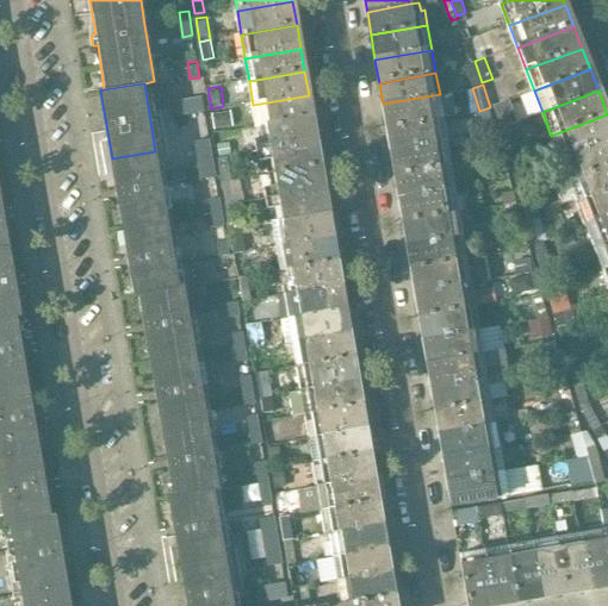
[(440,94),(383,104),(386,126),(444,116),(440,94)]
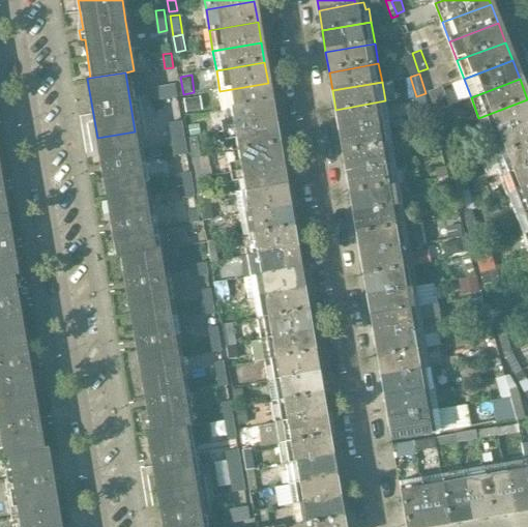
[(176,83),(151,88),(153,103),(178,97),(176,83)]
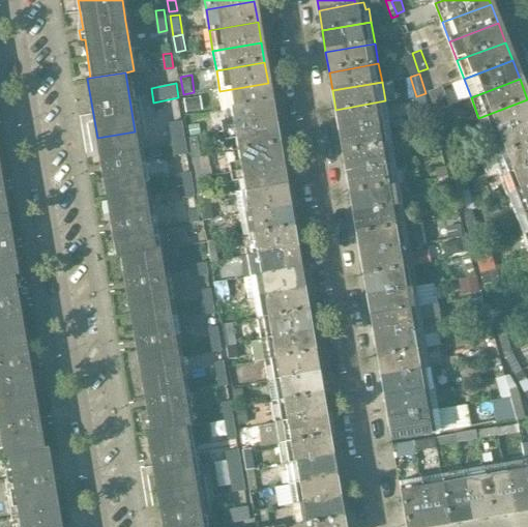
[(268,83),(220,91),(223,112),(226,111),(271,104),(268,83)]
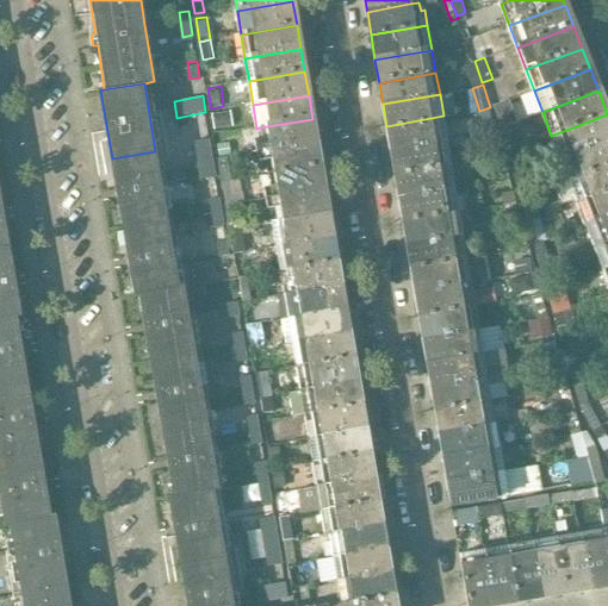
[(233,108),(211,112),(213,127),(235,123),(233,108)]
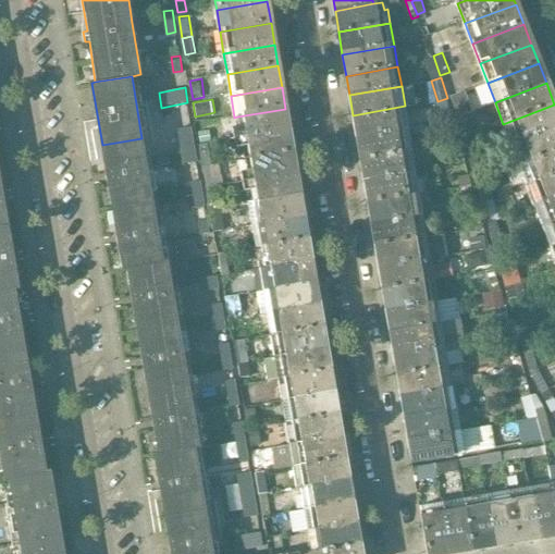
[(453,119),(447,99),(439,101),(445,122),(453,119)]
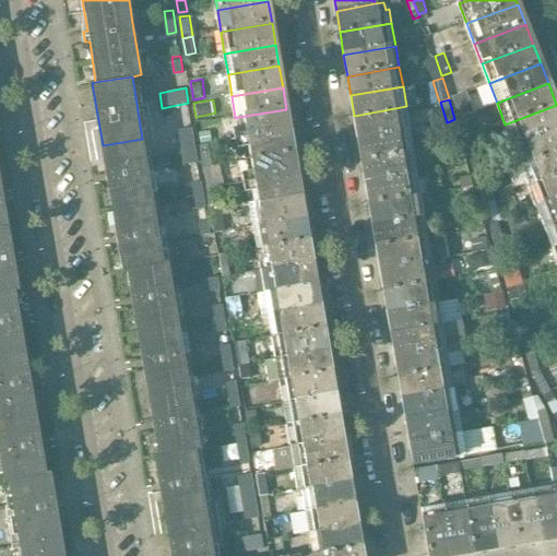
[(556,105),(505,125),(512,144),(556,127),(556,105)]
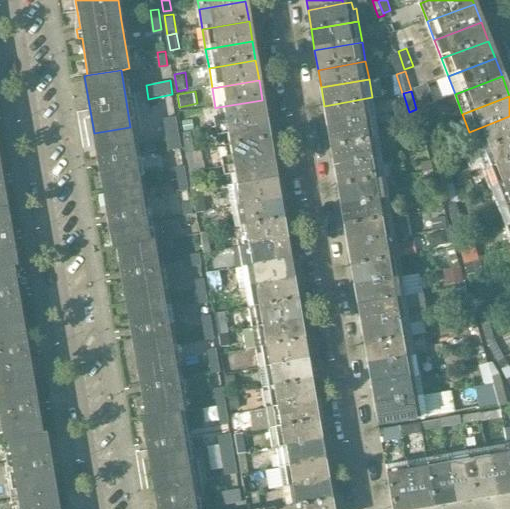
[(372,97),(324,106),(327,125),(375,116),(372,97)]
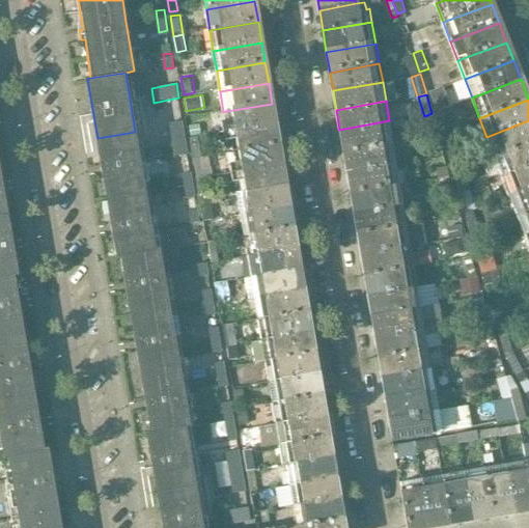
[(272,104),(226,111),(227,119),(222,120),(224,132),(275,122),(272,104)]
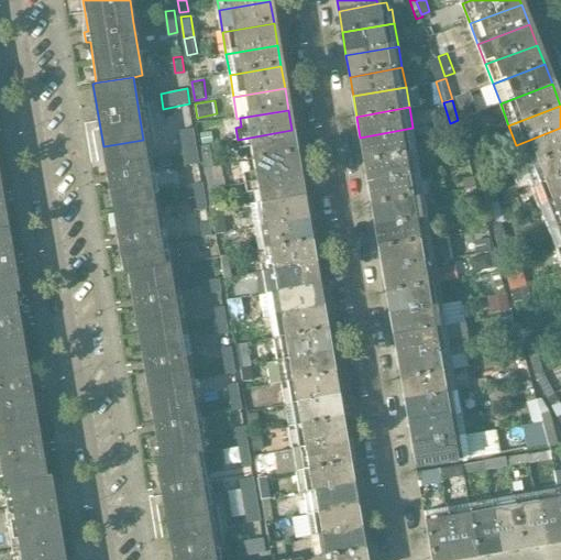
[(186,164),(199,162),(194,127),(180,129),(186,164)]
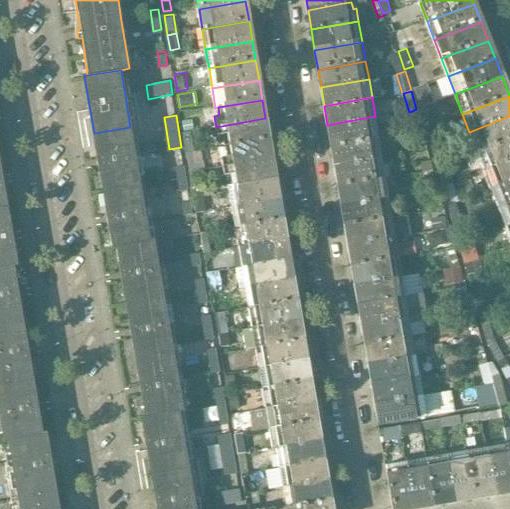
[(375,116),(327,125),(331,145),(379,137),(375,116)]
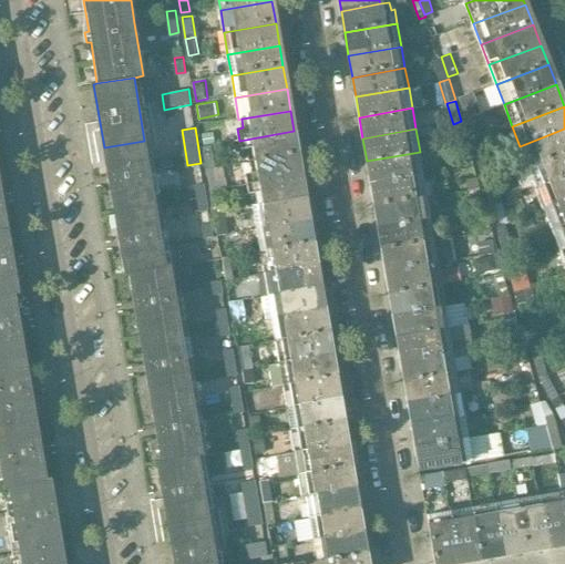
[(564,129),(520,146),(528,167),(564,153),(564,129)]
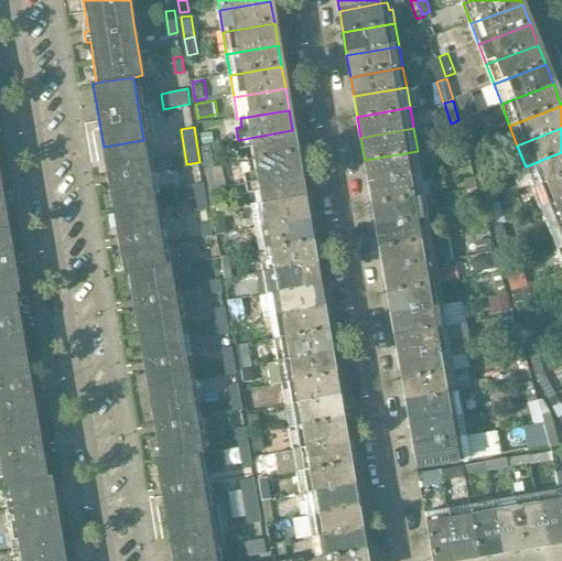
[(292,130),(238,140),(239,151),(246,150),(248,162),(296,153),(292,130)]
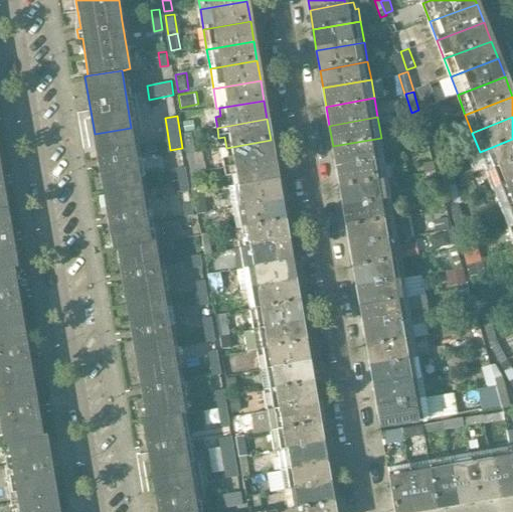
[(428,127),(443,171),(450,169),(436,124),(428,127)]
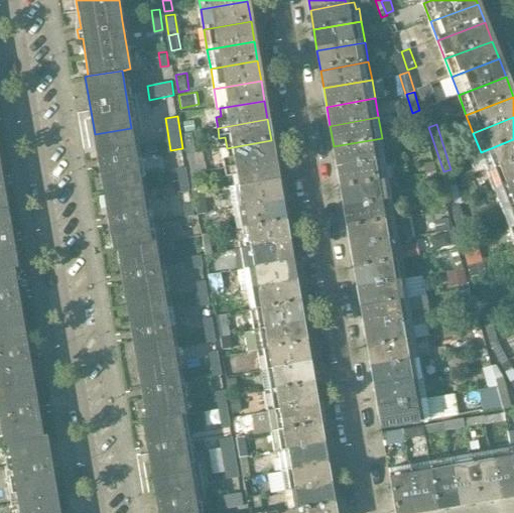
[(131,128),(95,134),(105,191),(141,185),(131,128)]
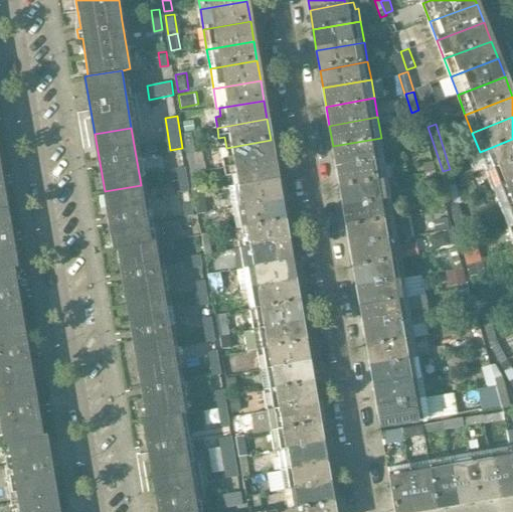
[(417,142),(428,140),(425,130),(415,133),(417,142)]
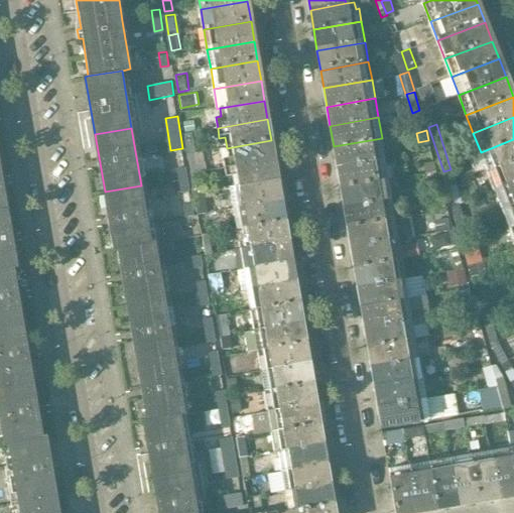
[(194,132),(185,133),(188,154),(198,153),(194,132)]
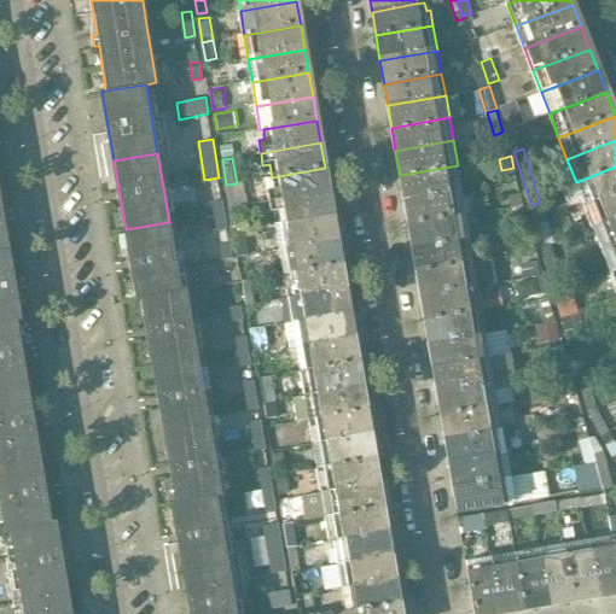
[(458,165),(400,175),(404,200),(462,191),(458,165)]
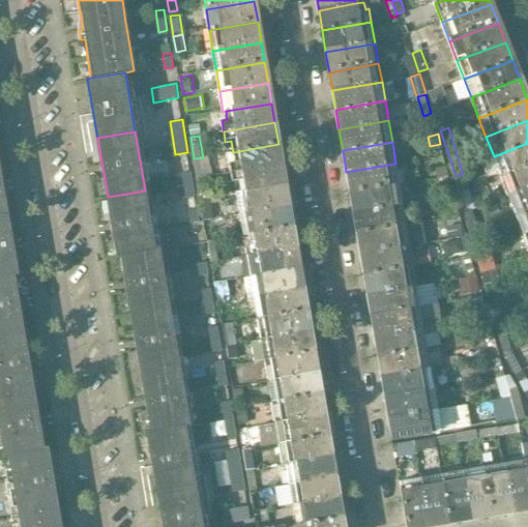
[(527,143),(494,156),(501,176),(527,165),(527,143)]
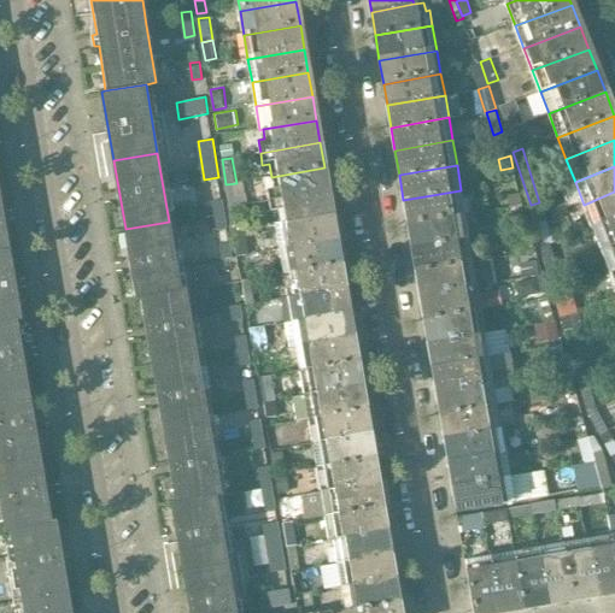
[(324,168),(271,177),(274,189),(267,190),(269,202),(328,193),(324,168)]
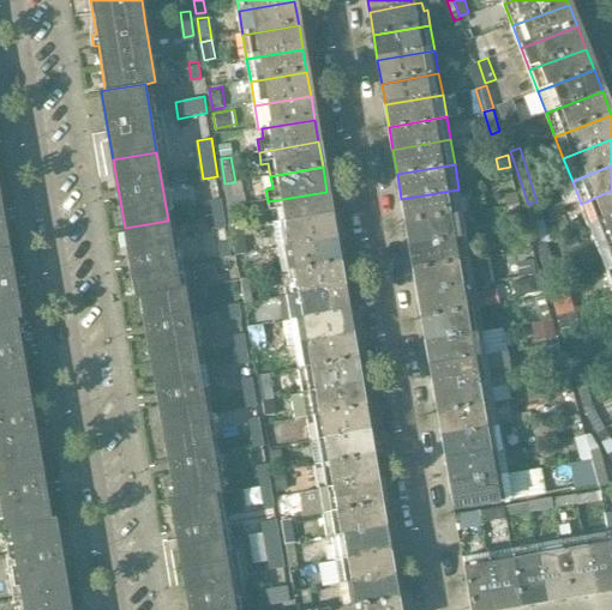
[(237,195),(235,182),(225,183),(228,209),(249,205),(247,194),(237,195)]
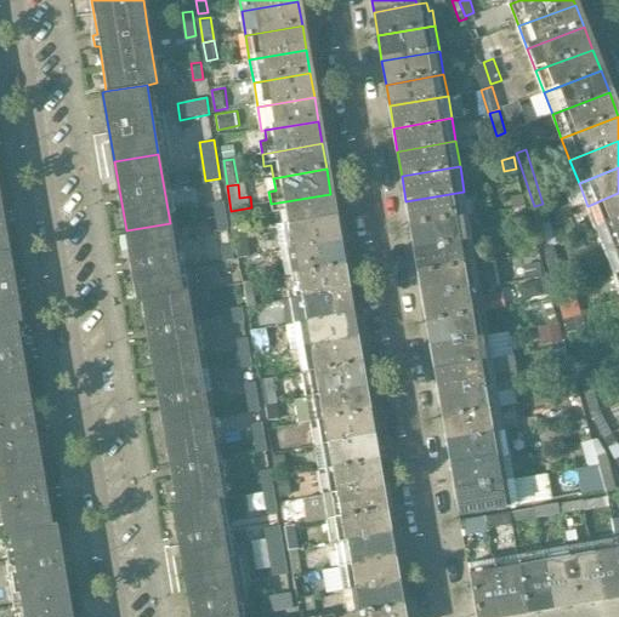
[(464,192),(405,201),(410,223),(467,213),(464,192)]
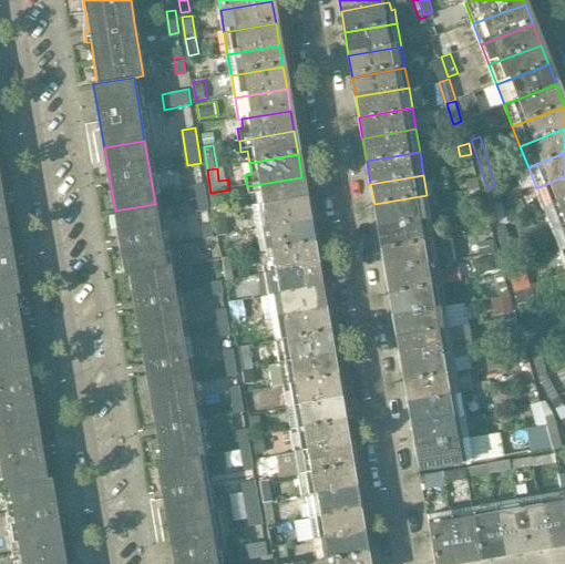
[(564,176),(536,188),(544,209),(564,201),(564,176)]
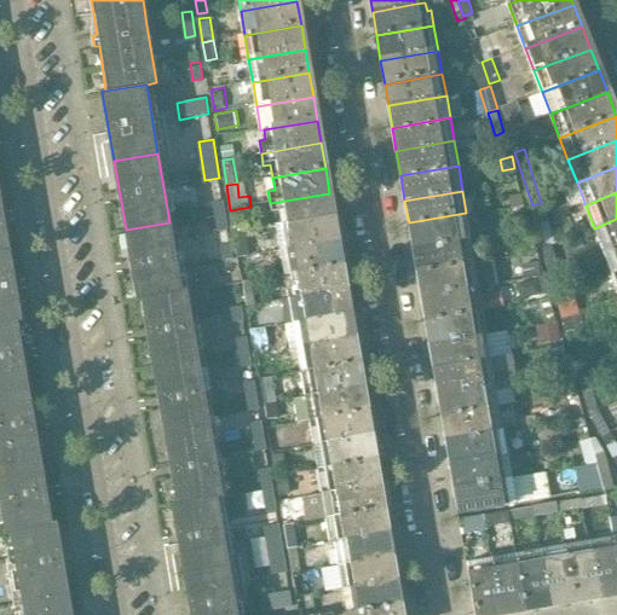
[(329,193),(270,203),(271,214),(278,213),(281,225),(334,216),(329,193)]
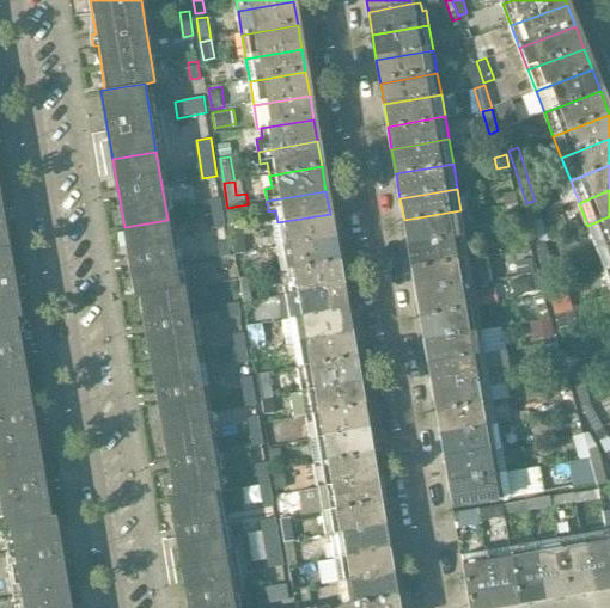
[(211,198),(213,213),(223,210),(220,196),(211,198)]
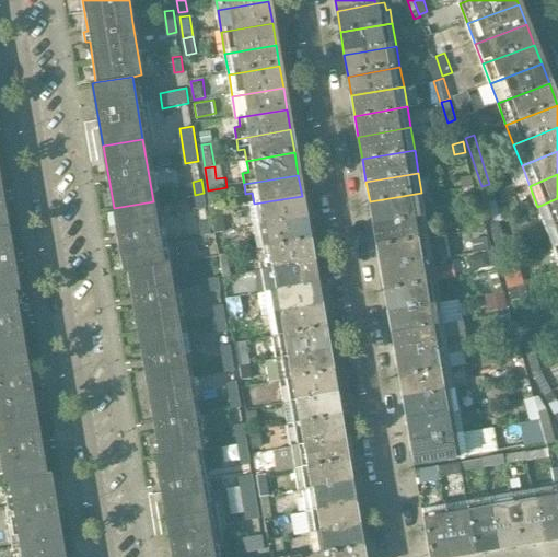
[(497,198),(492,186),(480,189),(485,202),(497,198)]
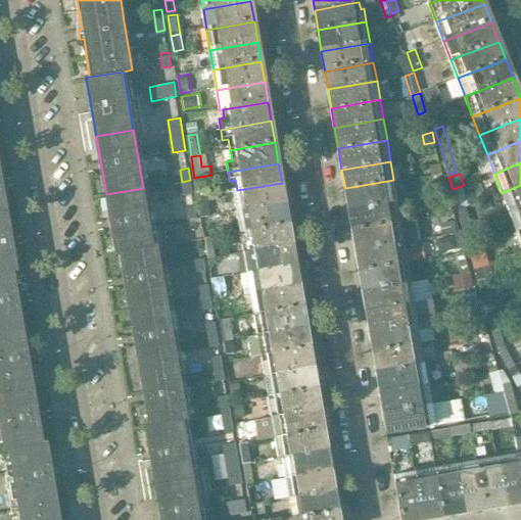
[(195,179),(197,195),(205,194),(203,177),(195,179)]
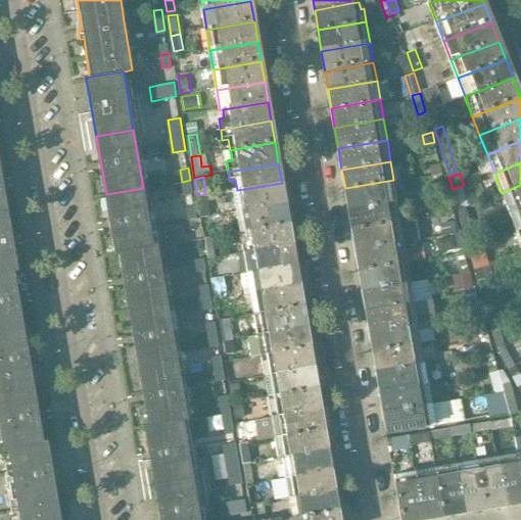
[(190,180),(182,182),(184,194),(192,192),(190,180)]
